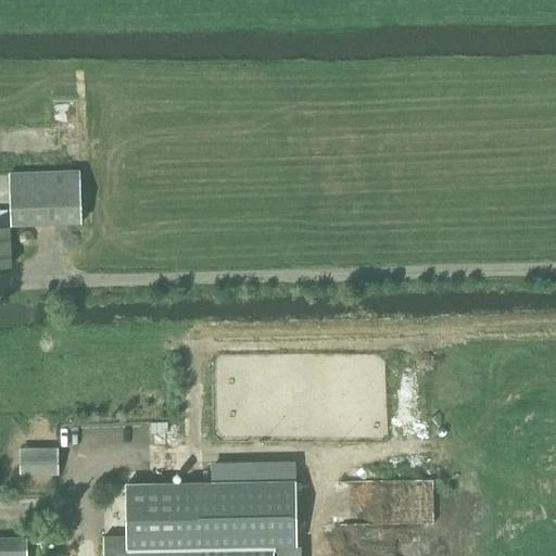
[(11,227),(83,225),(80,171),(9,173),(11,227)]
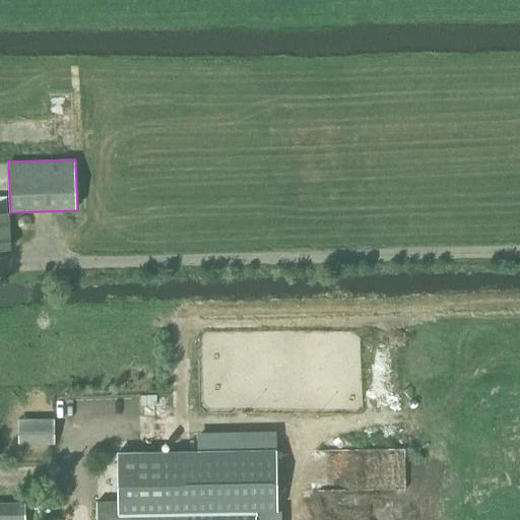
[(0,250),(10,250),(9,245),(8,197),(0,197),(0,250)]
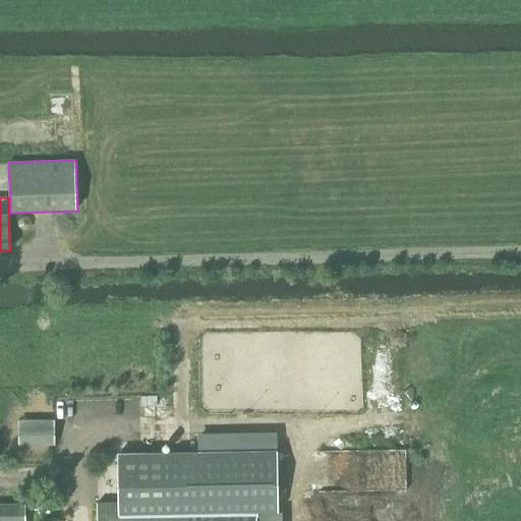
[(55,446),(54,426),(19,426),(19,446),(55,446)]
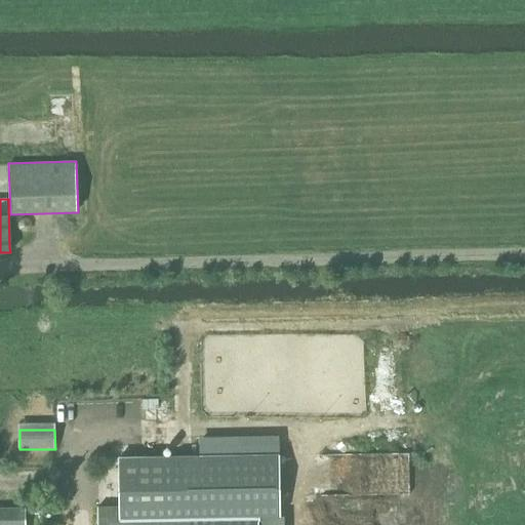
[(97,524),(258,524),(259,516),(280,516),(279,455),(119,457),(120,507),(98,508),(97,524)]
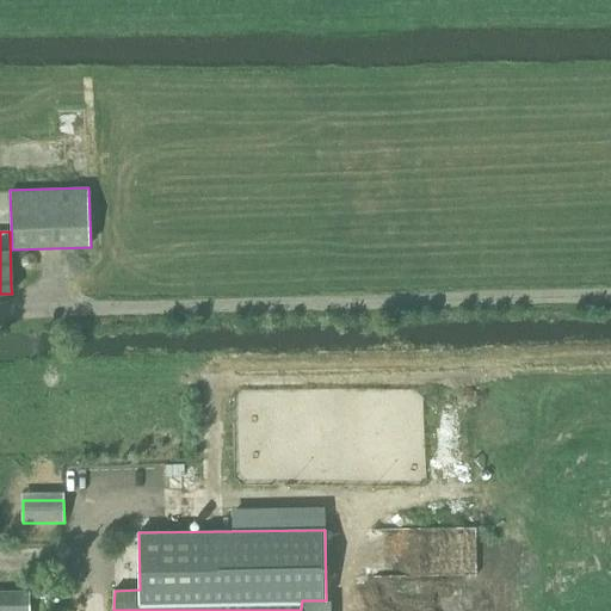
[(0,610),(30,610),(30,592),(0,592),(0,610)]
